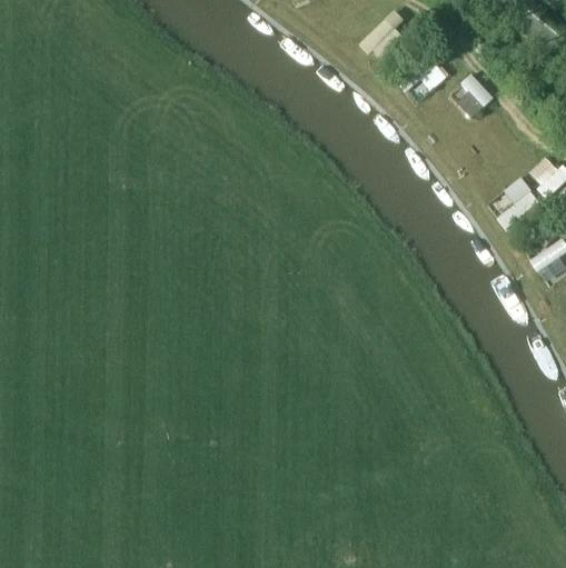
[(360,42),(379,62),(404,38),(385,18),(360,42)]
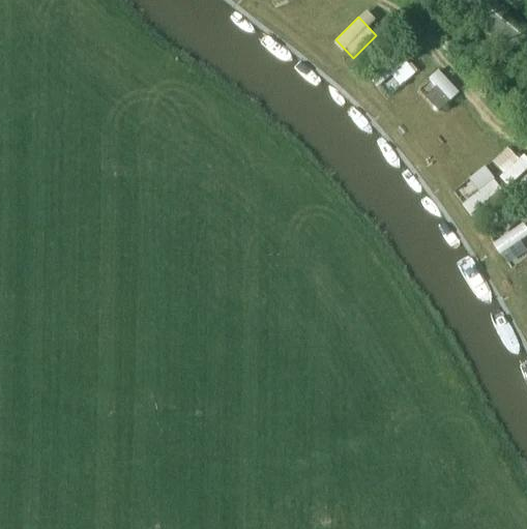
[(409,52),(418,46),(413,38),(404,45),(409,52)]
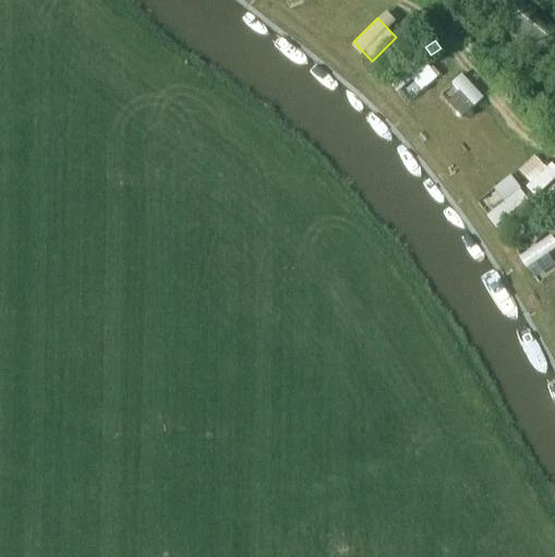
[(419,52),(388,81),(398,91),(427,62),(419,52)]
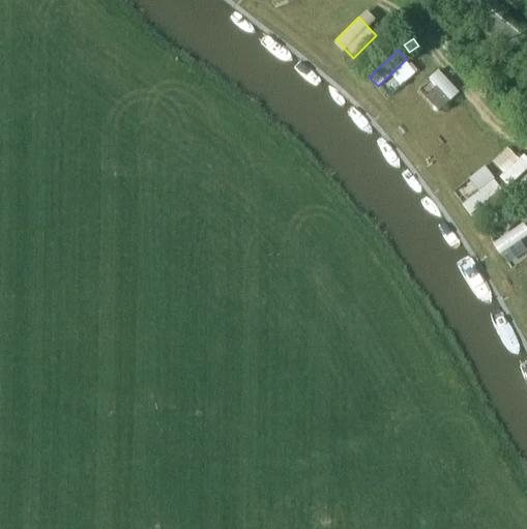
[(407,63),(391,74),(398,83),(413,72),(407,63)]
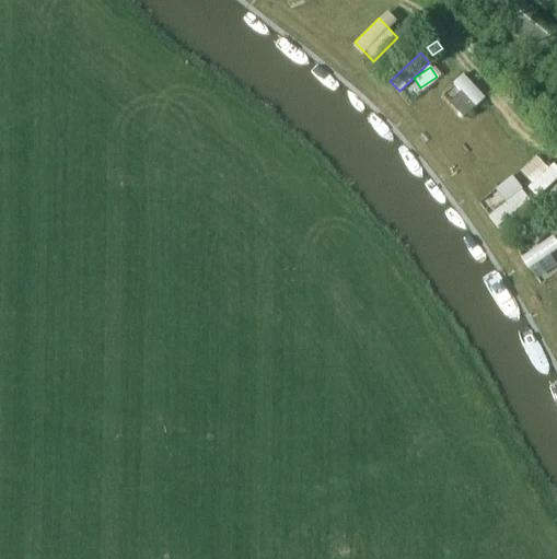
[(466,71),(452,80),(460,92),(451,97),(462,115),(485,101),(466,71)]
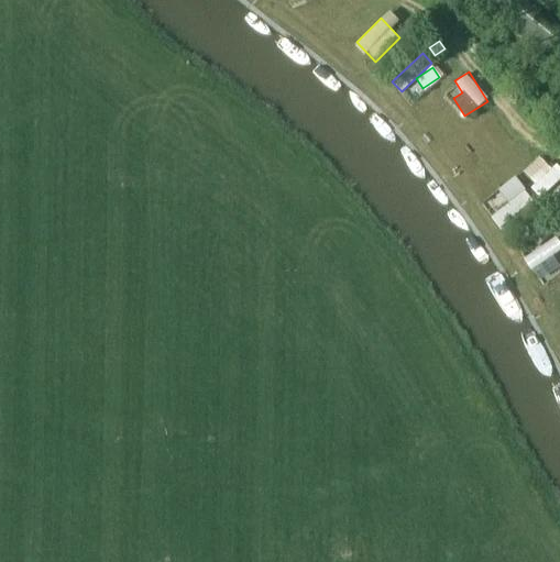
[(544,195),(559,177),(559,165),(556,161),(551,165),(539,154),(522,172),(544,195)]
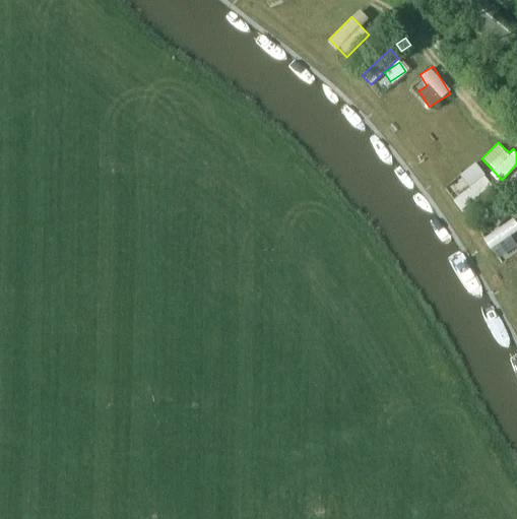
[(461,208),(493,185),(475,161),(460,173),(470,187),(454,198),(461,208)]
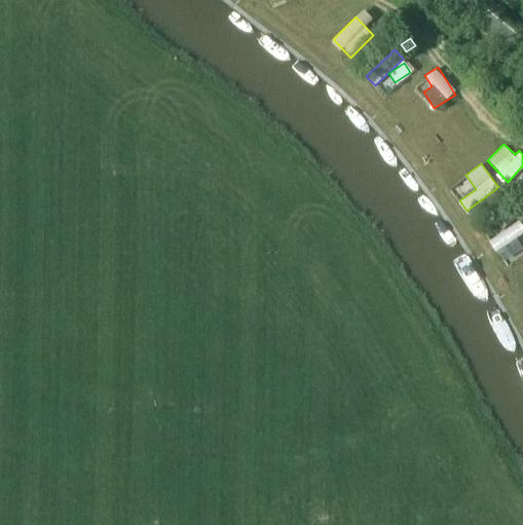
[(500,249),(522,235),(522,225),(521,221),(493,236),(500,249)]
